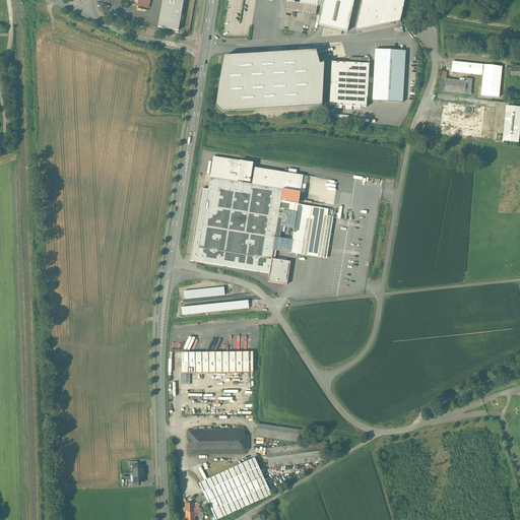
[(184,0),(163,0),(157,27),(179,30),(184,0)]
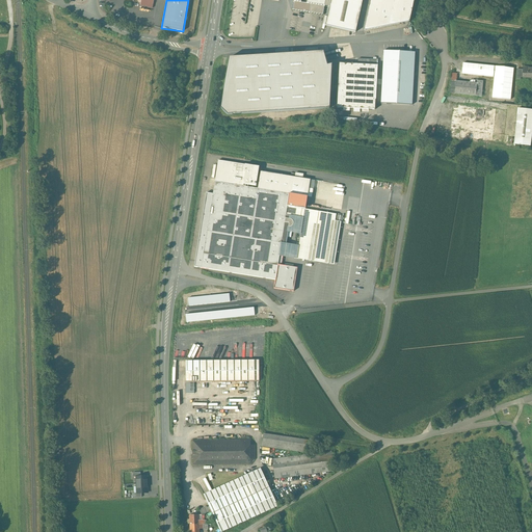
[(330,0),(325,27),(355,32),(362,0),(330,0)]
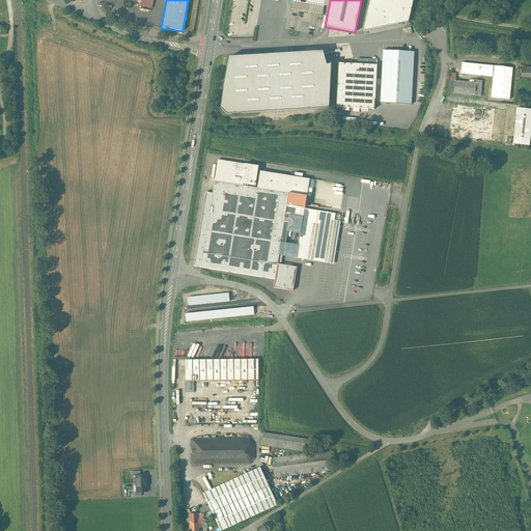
[(411,0),(368,0),(362,31),(407,23),(411,0)]
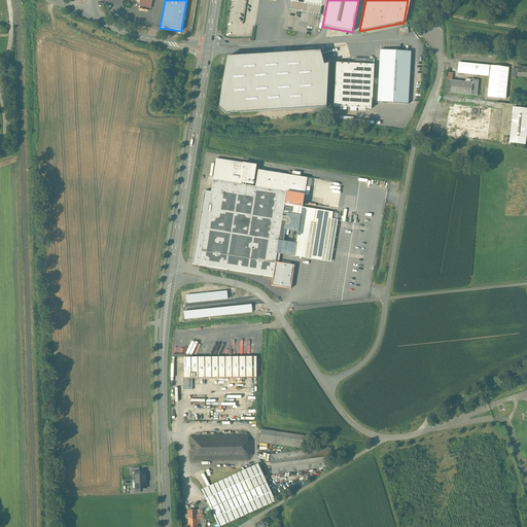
[(313,53),(226,58),(218,108),(225,114),(326,107),(328,64),(324,66),(320,53),(325,50),(325,47),(314,48),(313,53)]
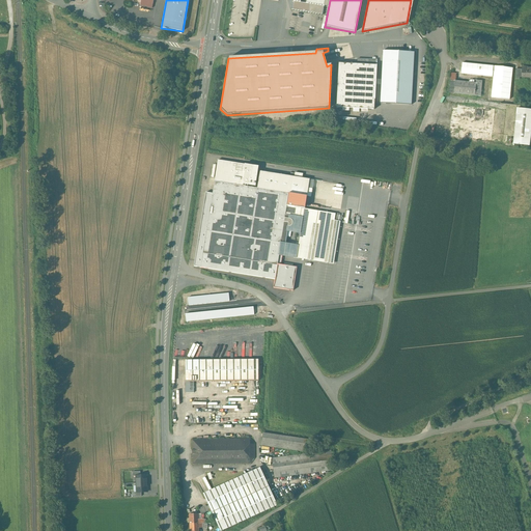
[(414,53),(398,52),(383,51),(383,56),(382,64),(381,82),(381,90),(380,103),(395,104),(403,105),(412,105),(412,89),(414,53)]
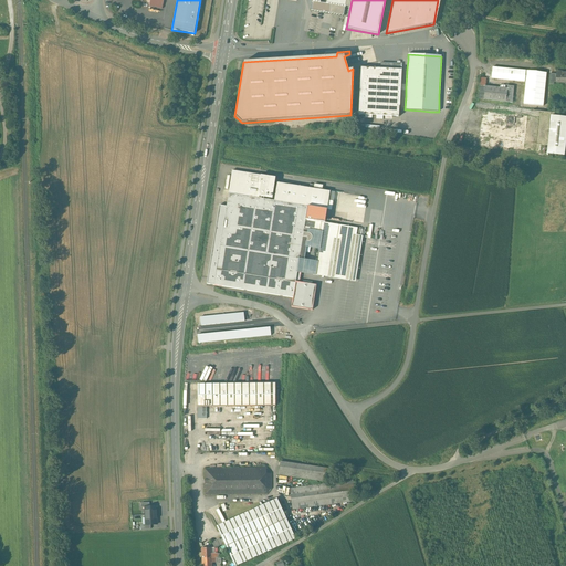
[(380,69),(360,67),(358,115),(399,117),(399,106),(400,70),(391,70),(380,69)]
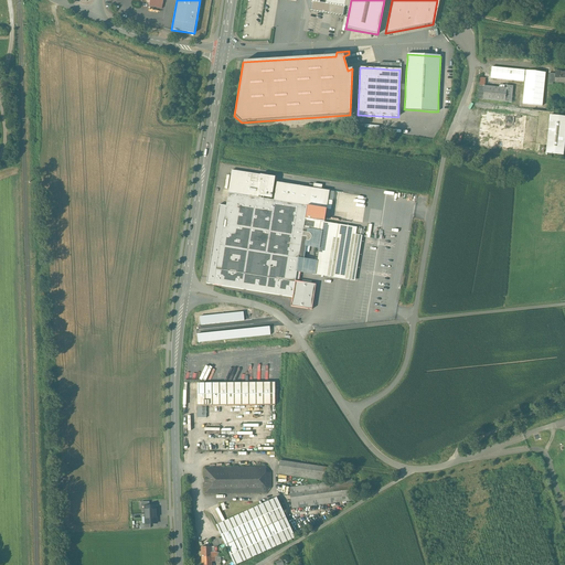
[(545,73),(491,67),(490,78),(524,82),(522,104),(542,106),(545,73)]
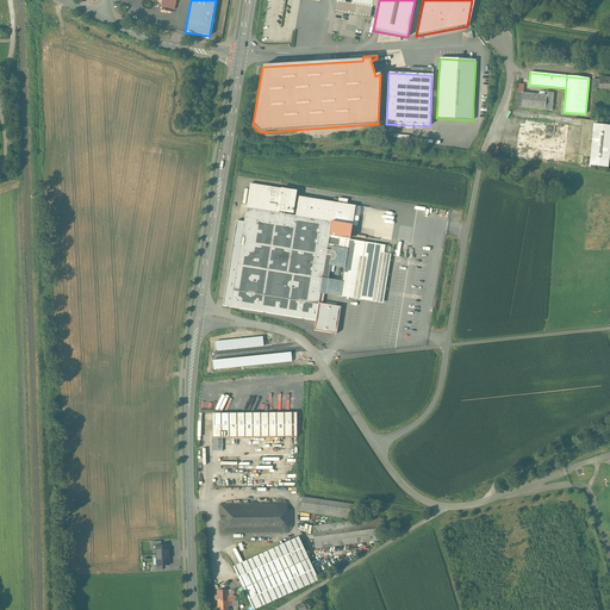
[(609,78),(599,78),(599,80),(599,89),(609,88),(609,78)]
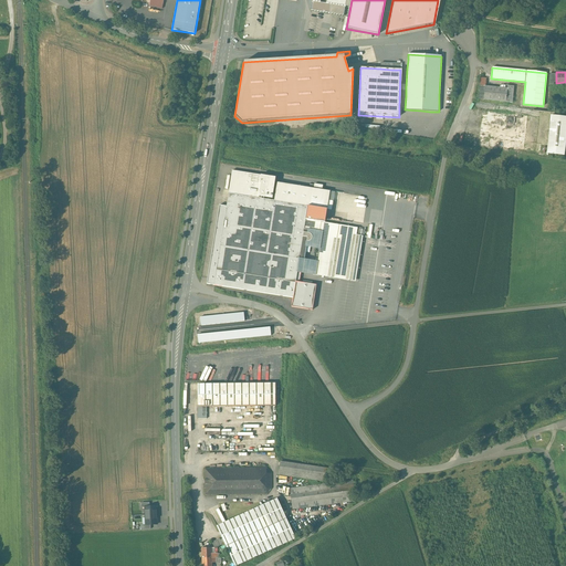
[(514,86),(507,86),(507,88),(485,86),(484,101),(513,103),(514,86)]
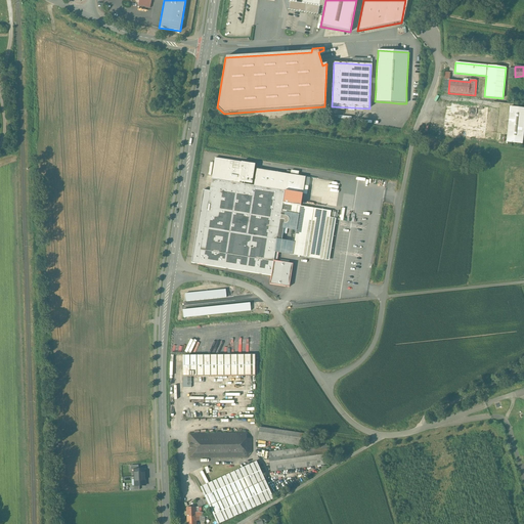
[(523,127),(523,108),(510,107),(507,141),(522,143),(523,127)]
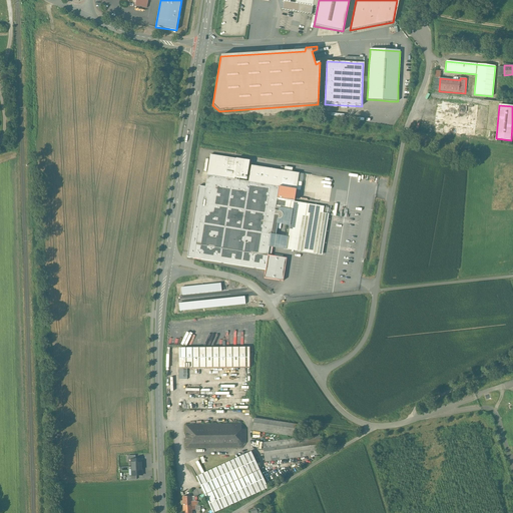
[(236,159),(210,155),(207,175),(236,180),(237,178),(233,177),(236,159)]
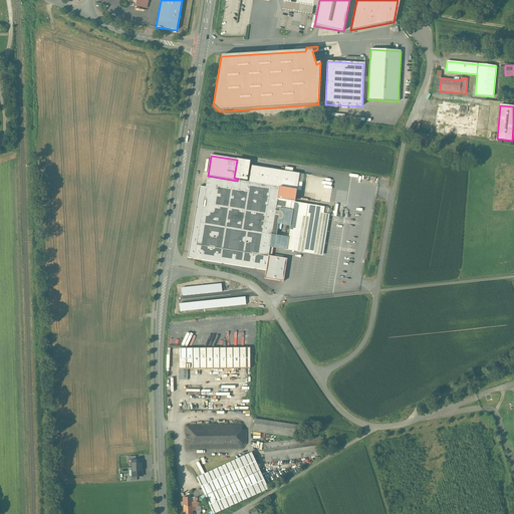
[(250,162),(237,159),(237,160),(234,178),(238,179),(247,180),(250,162)]
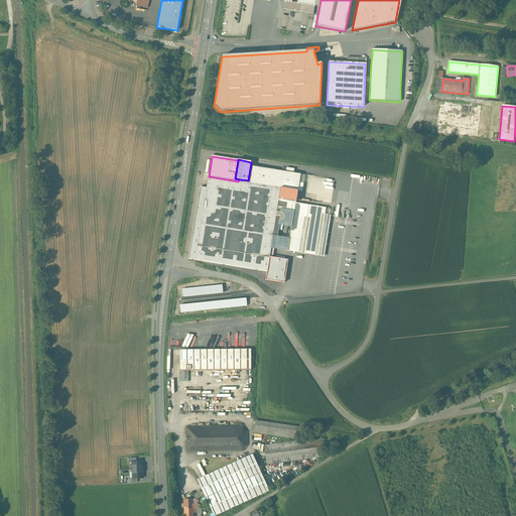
[(286,172),(253,166),(250,183),(280,188),(298,190),(300,174),(293,173),(294,169),(286,167),(286,172)]
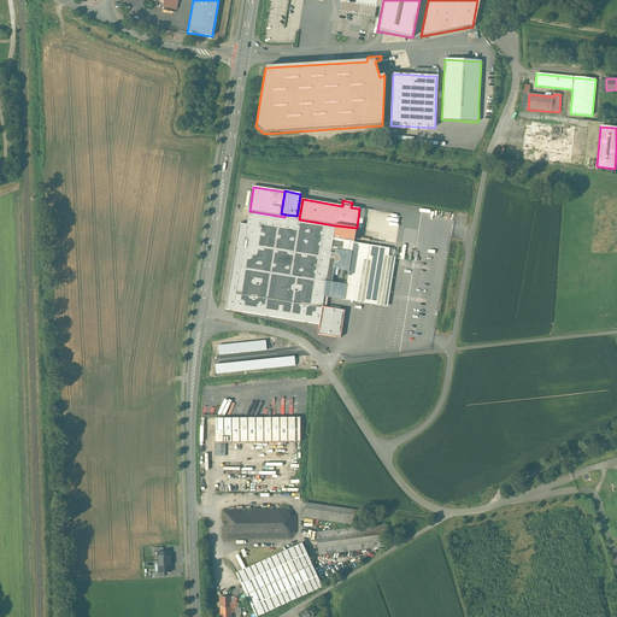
[(285,217),(250,211),(247,228),(234,311),(319,324),(322,307),(327,307),(328,298),(324,298),(324,297),(325,288),(333,289),(334,283),(331,283),(336,259),(340,260),(340,259),(340,258),(339,257),(339,256),(338,254),(336,254),(336,251),(331,250),(331,248),(333,240),(333,239),(335,225),(299,219),(285,217)]
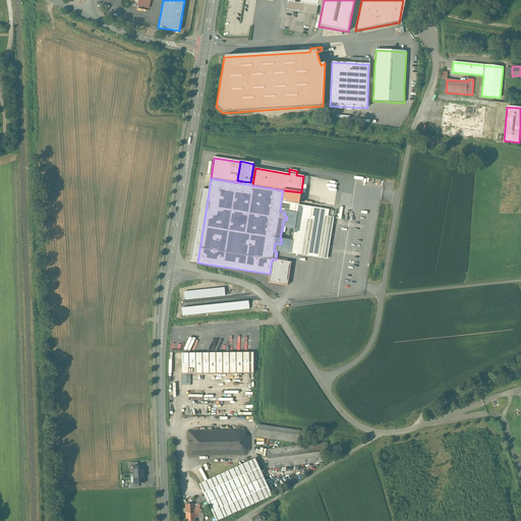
[(197,263),(209,192),(207,192),(207,190),(203,189),(190,262),(197,263)]
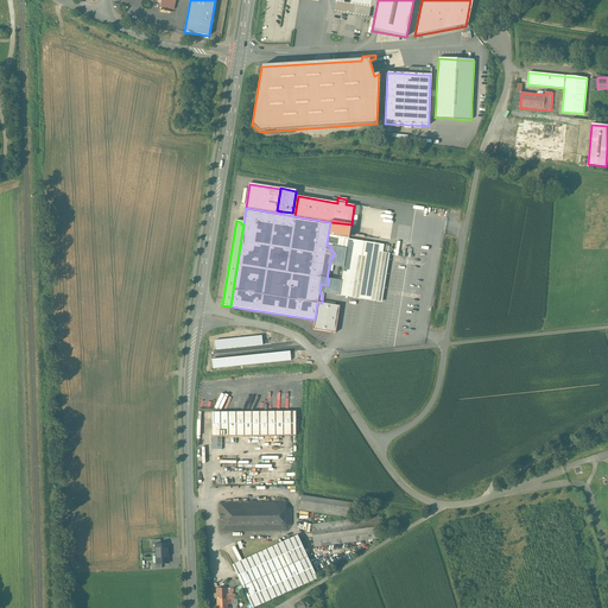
[(352,225),(330,222),(328,235),(349,239),(352,225)]
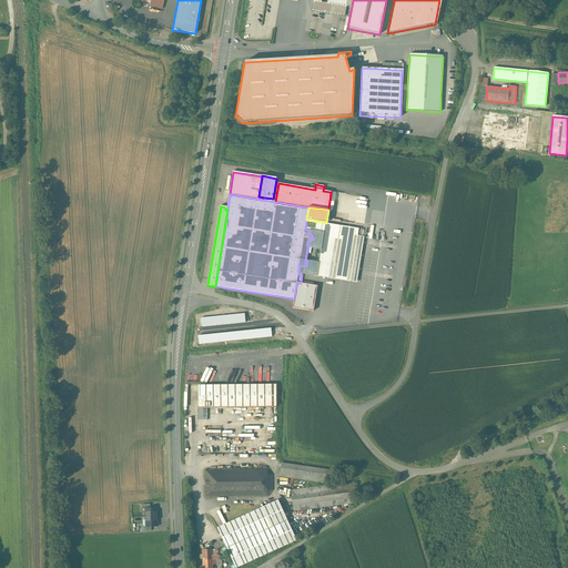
[(358,229),(306,221),(305,229),(357,235),(358,229)]
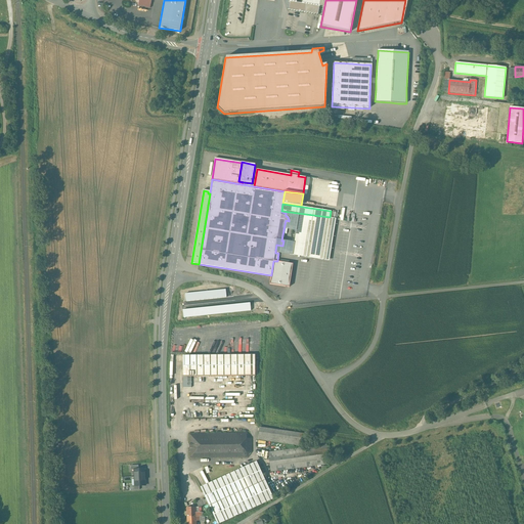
[(336,218),(330,217),(281,211),(281,212),(286,213),(286,216),(287,216),(288,217),(288,218),(289,219),(289,220),(289,221),(286,220),(281,241),(284,241),(282,246),(276,245),(275,252),(330,260),(336,218)]
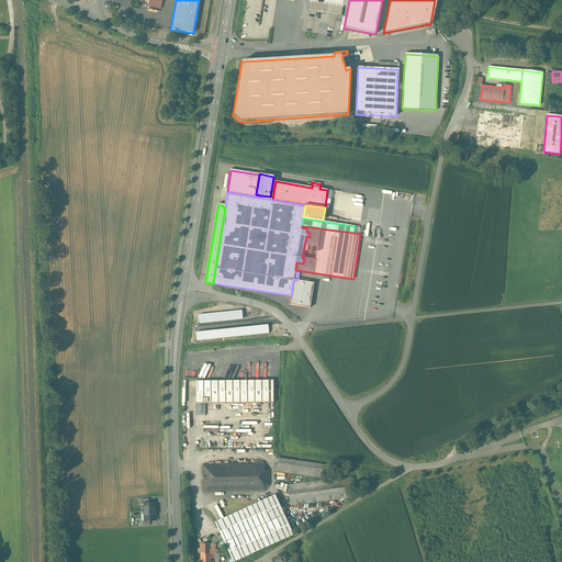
[(314,283),(293,280),(291,295),(290,304),(311,307),(314,283)]
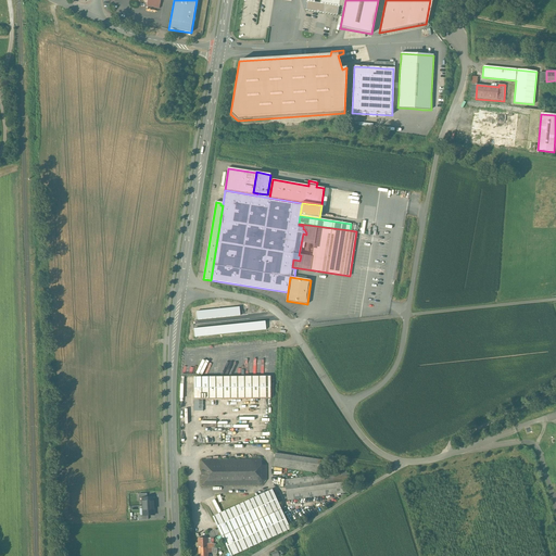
[(239,307),(197,312),(198,319),(240,316),(239,307)]
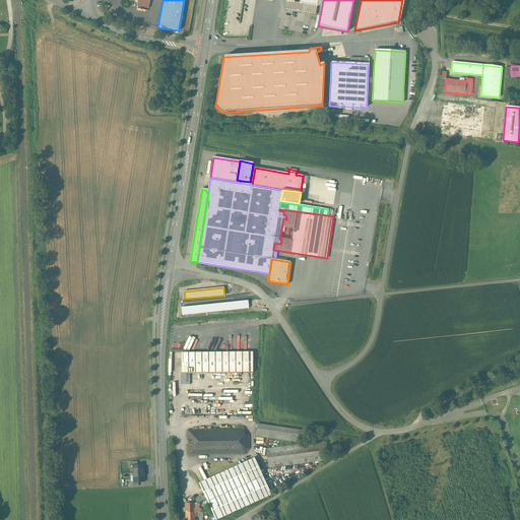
[(248,301),(181,308),(182,315),(249,309),(248,301)]
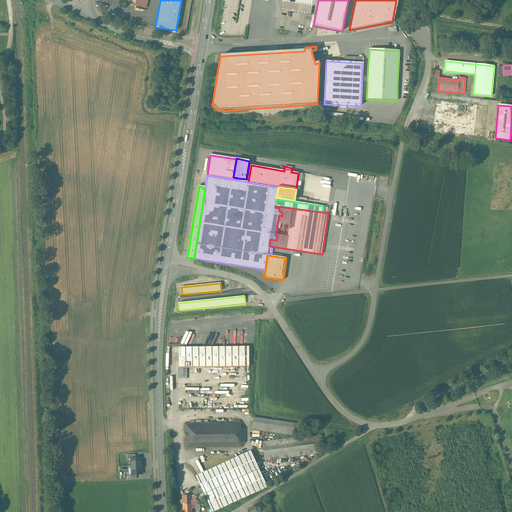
[(179,347),(179,379),(187,379),(187,368),(249,367),(249,347),(179,347)]
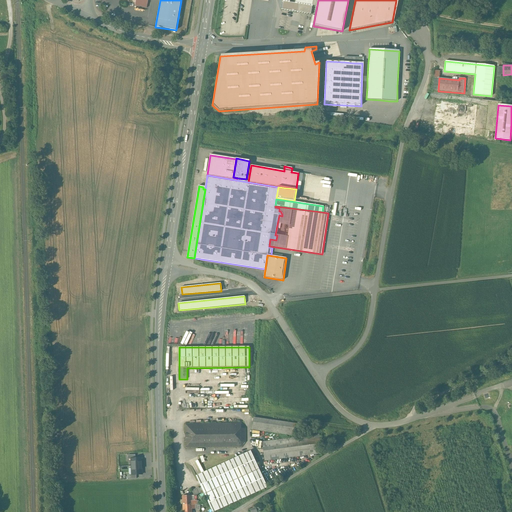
[(298,425),(253,418),(252,430),(297,436),(298,425)]
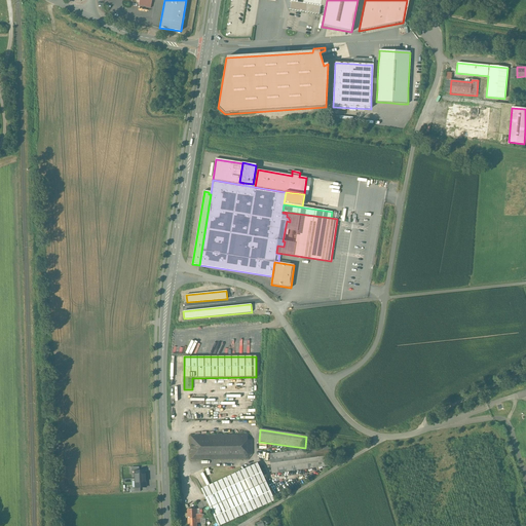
[(248,435),(190,436),(190,459),(248,459),(252,454),(252,441),(248,435)]
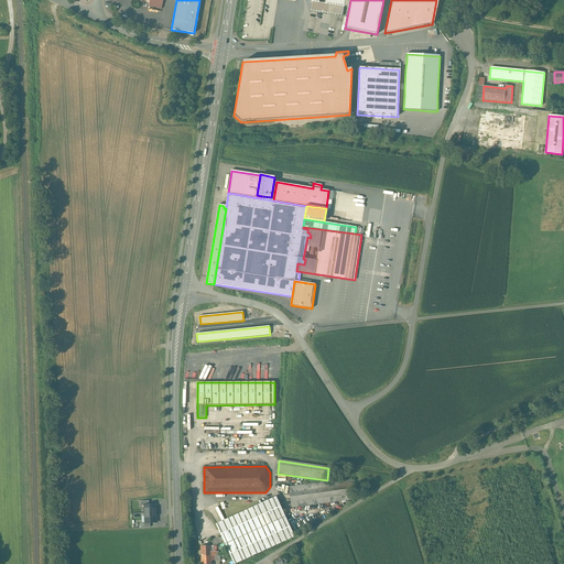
[(275,497),(216,524),(221,537),(221,538),(224,542),(228,551),(230,554),(234,563),(235,563),(294,537),(275,497)]
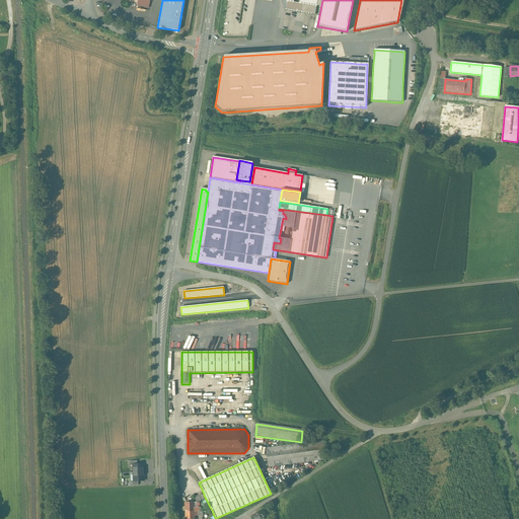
[(137,465),(133,465),(134,480),(134,482),(138,482),(144,480),(143,464),(137,465)]
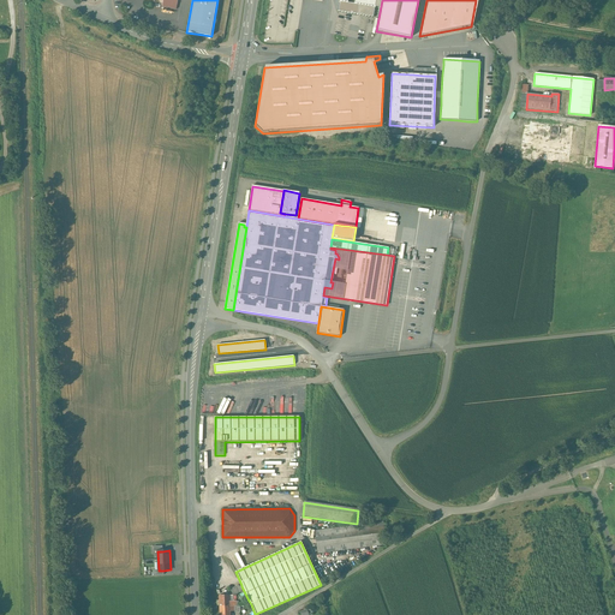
[(239,586),(231,589),(233,595),(234,593),(236,596),(237,595),(242,592),(244,591),(242,586),(239,587),(239,586)]
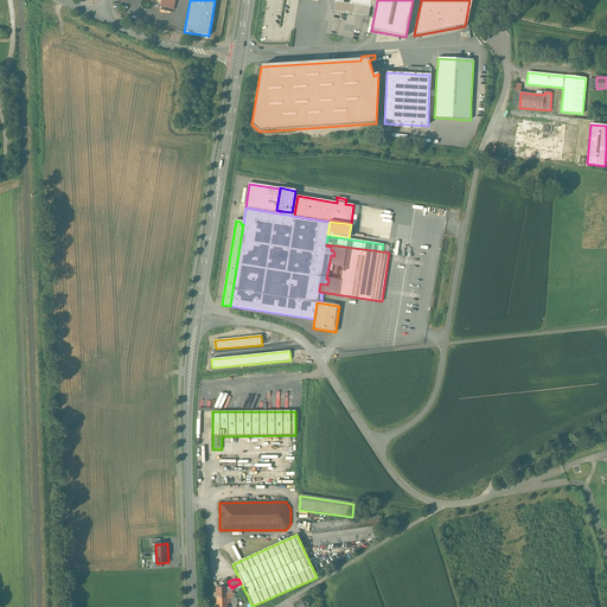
[(227,588),(217,588),(217,606),(227,606),(227,604),(227,594),(227,588)]
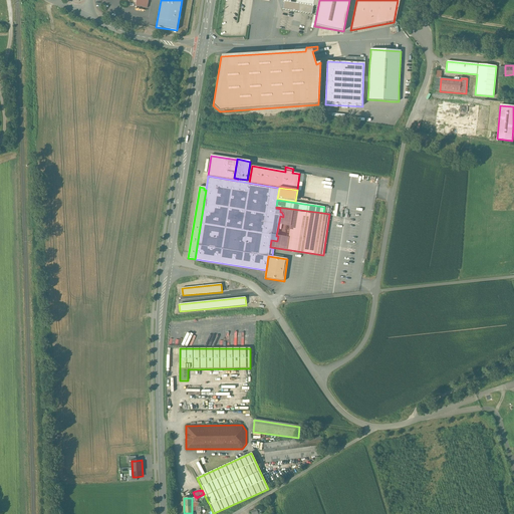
[(197,502),(195,503),(192,503),(192,511),(196,511),(196,512),(201,512),(201,506),(200,506),(197,506),(197,502)]
